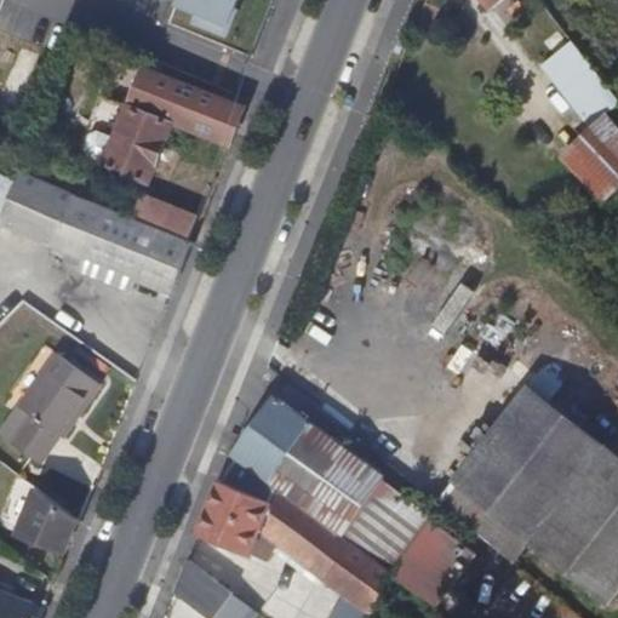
[(175,0),(172,6),(194,16),(190,23),(225,38),(238,11),(233,9),(236,0),(175,0)]
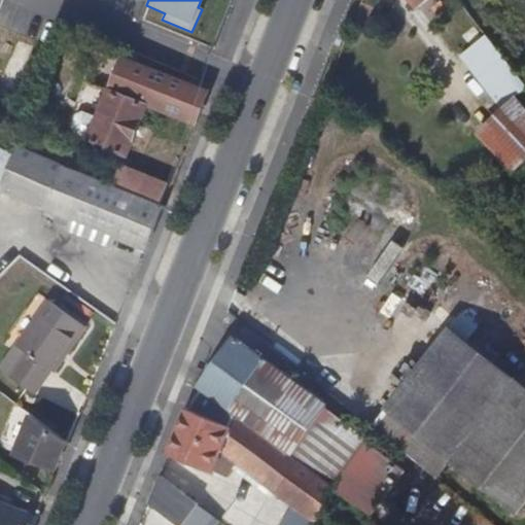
[(363,24),(371,5),(360,0),(353,19),(363,24)]
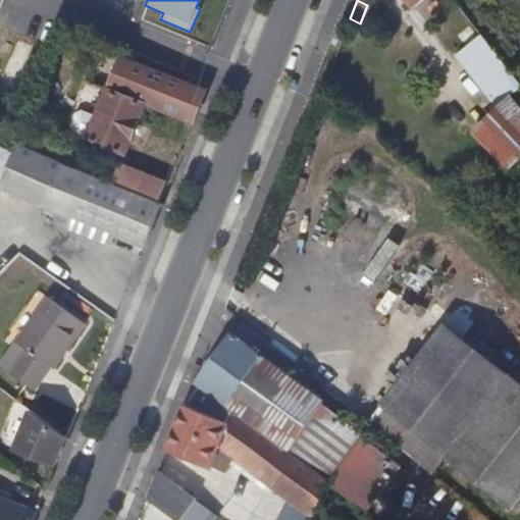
[(474,65),(490,50),(478,36),(461,49),(474,65)]
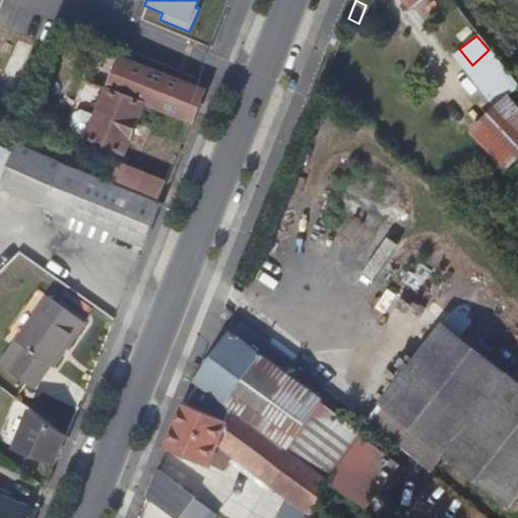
[(502,66),(489,50),(472,65),(486,80),(489,77),(502,66)]
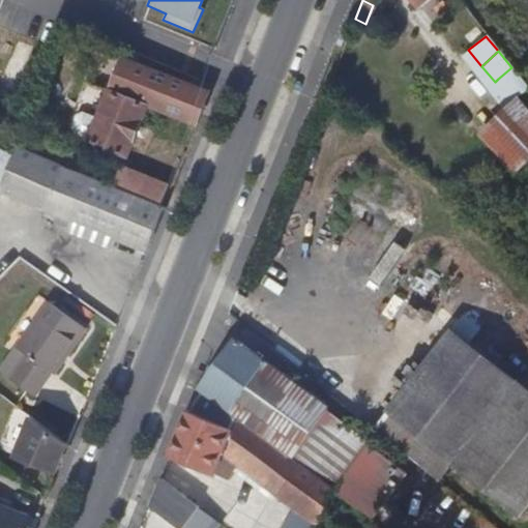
[(97,119),(88,142),(125,157),(146,101),(196,122),(207,93),(195,88),(121,58),(97,119)]
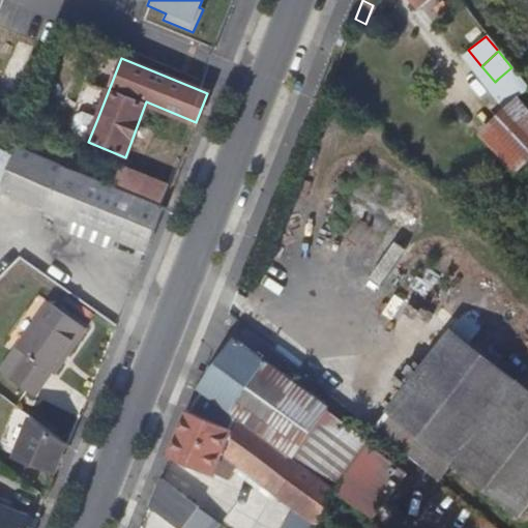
[(516,100),(517,99),(518,100),(527,92),(527,88),(511,67),(498,79),(516,100)]
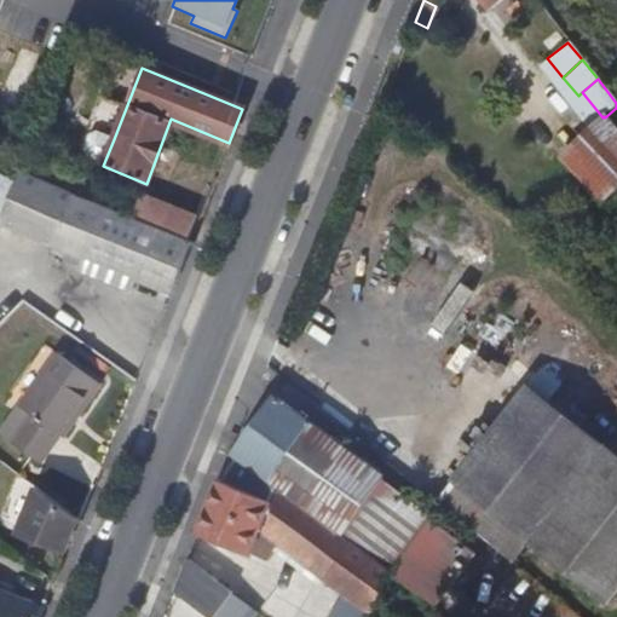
[(616,186),(616,130),(605,117),(604,116),(603,117),(571,146),(558,159),(601,202),(616,186)]
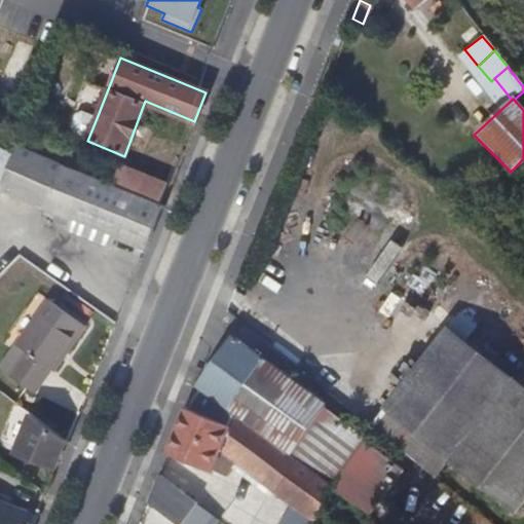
[(74,136),(87,141),(97,118),(81,111),(75,114),(70,126),(74,136)]
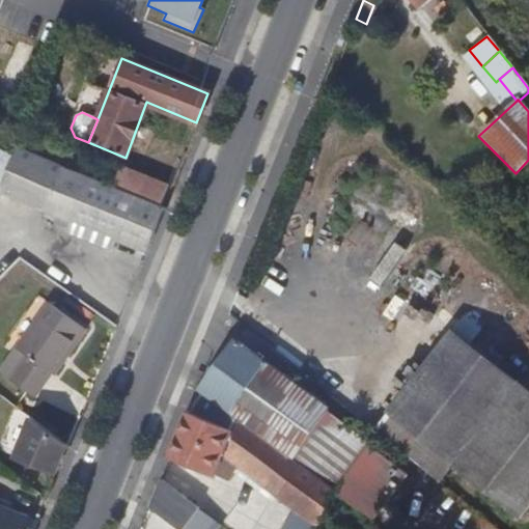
[(0,187),(17,157),(0,147),(0,187)]
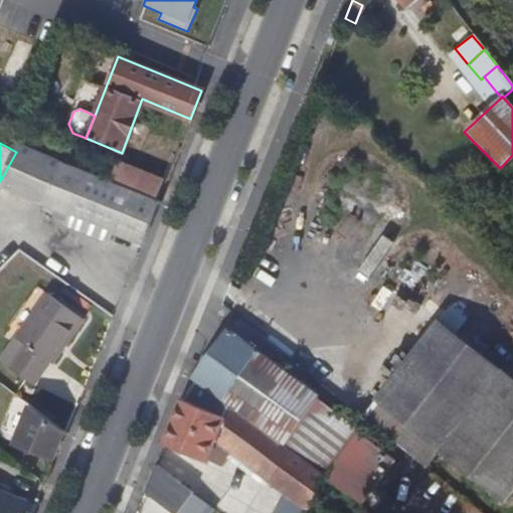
[(16,152),(0,181),(0,187),(45,205),(61,163),(20,145),(16,152)]
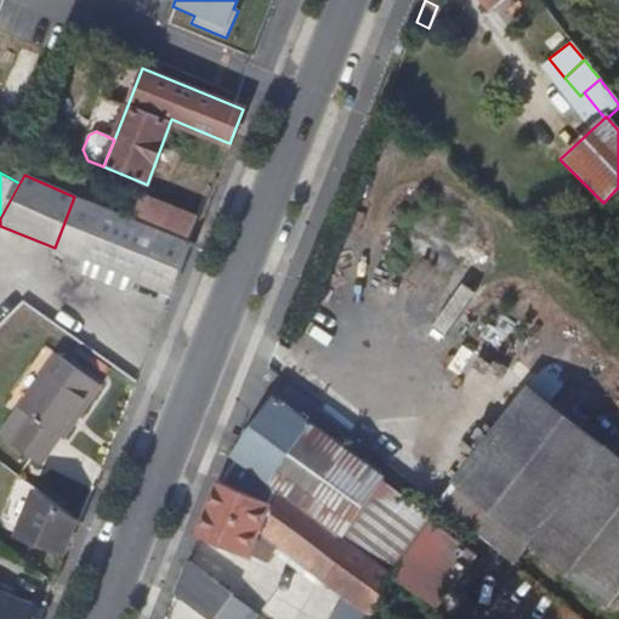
[(185,240),(193,220),(136,196),(128,217),(185,240)]
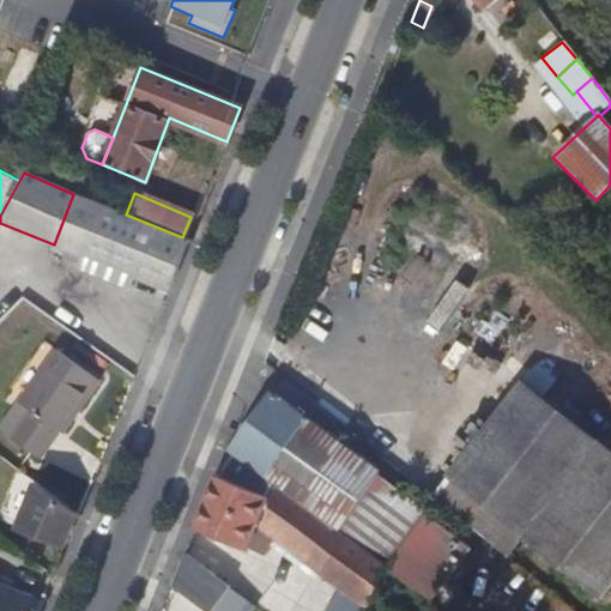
[(73,194),(54,244),(66,249),(83,255),(78,267),(127,288),(133,274),(167,289),(187,239),(182,237),(126,215),(89,200),(73,194)]
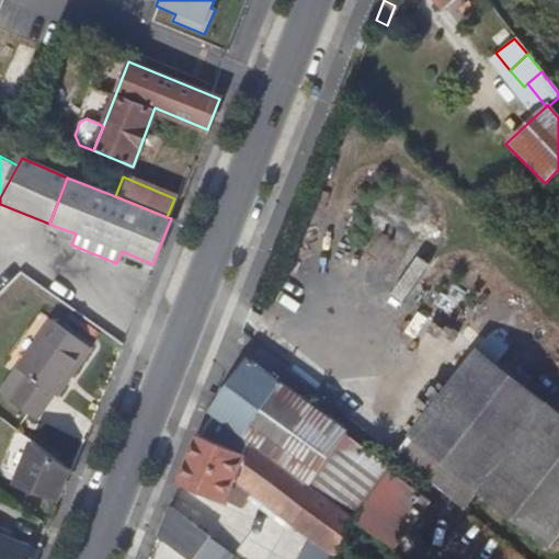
[(54,396),(88,348),(48,319),(14,367),(24,374),(7,400),(33,419),(52,394),(54,396)]
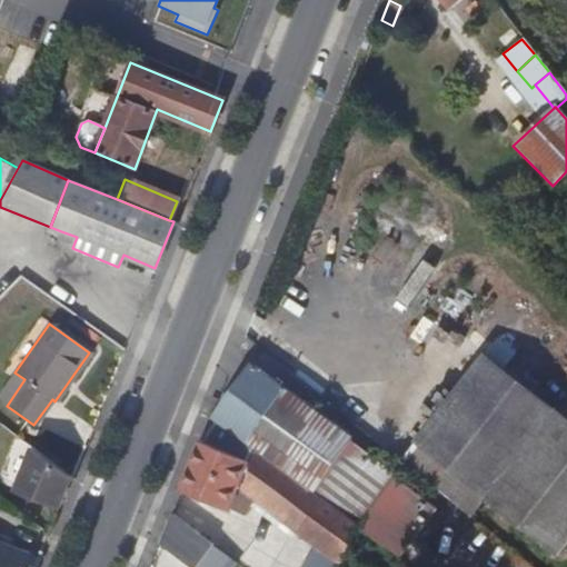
[(396,331),(388,348),(411,359),(419,342),(396,331)]
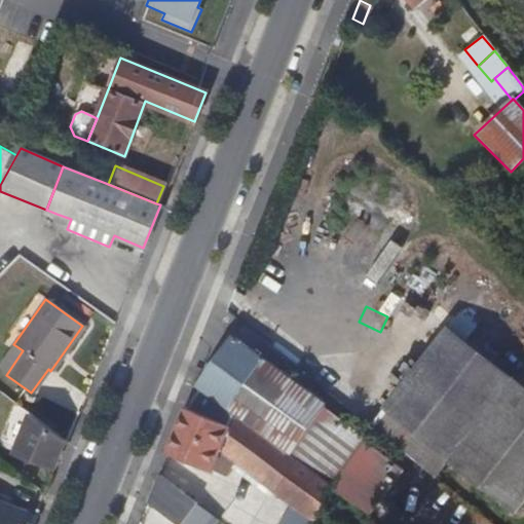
[(523,375),(519,372),(511,381),(445,326),(379,405),(443,457),(510,512),(523,493),(523,375)]
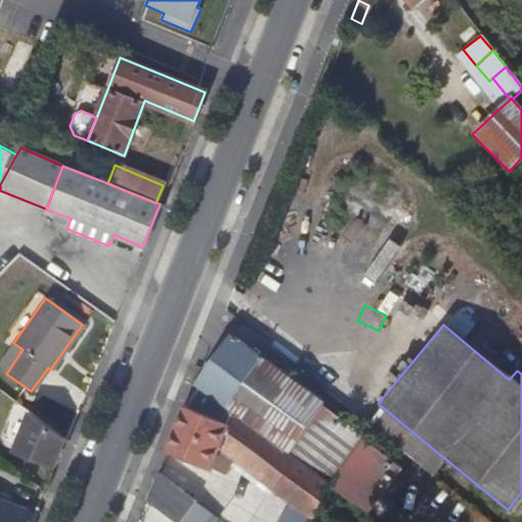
[(322,400),(234,337),(200,387),(287,450),(322,400)]
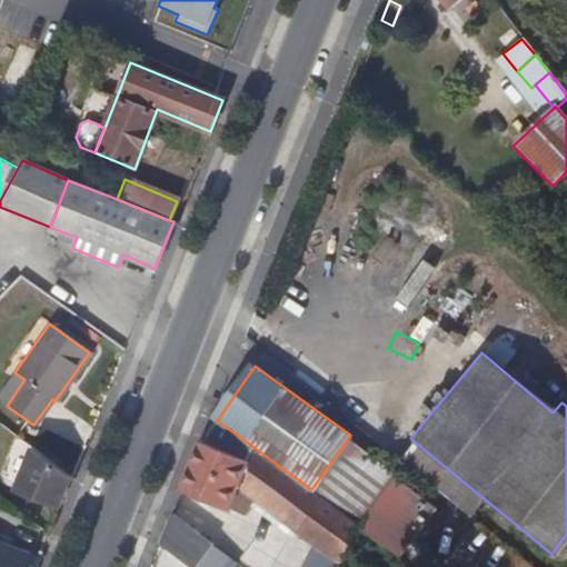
[(252,449),(216,424),(204,443),(246,460),(252,449)]
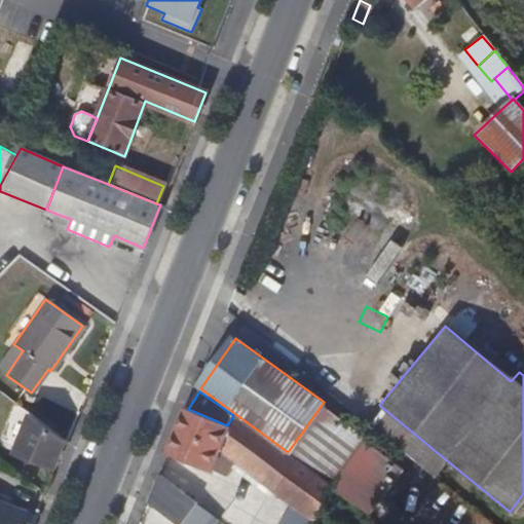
[(443,457),(379,405),(364,423),(428,475),(443,457)]
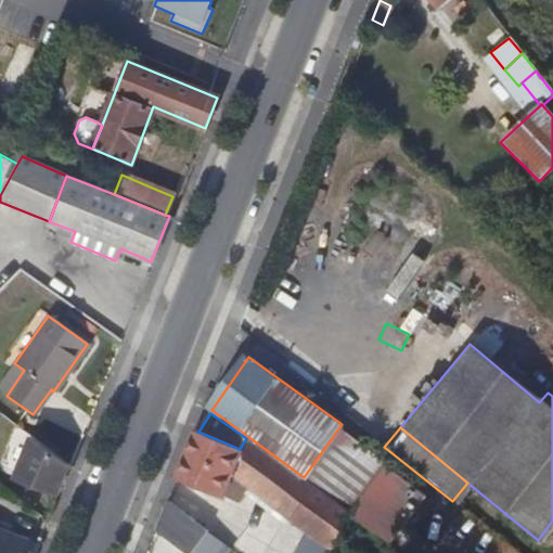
[(223,494),(232,475),(242,450),(240,449),(198,432),(195,431),(177,476),(223,494)]
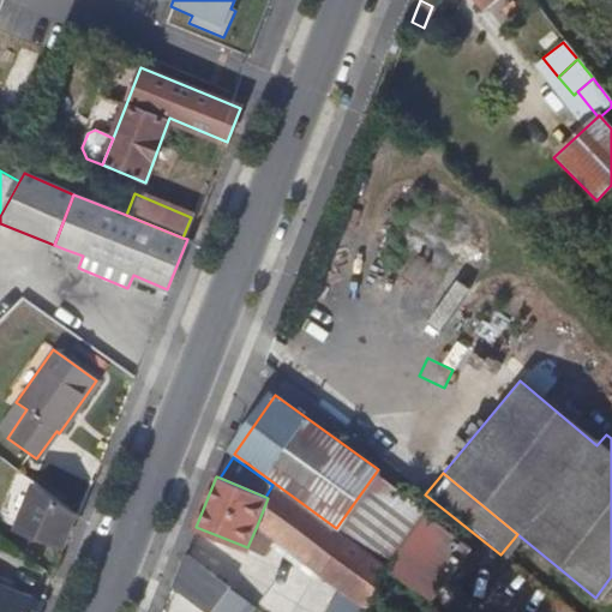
[(64,547),(77,515),(35,484),(21,519),(43,528),(40,537),(64,547)]
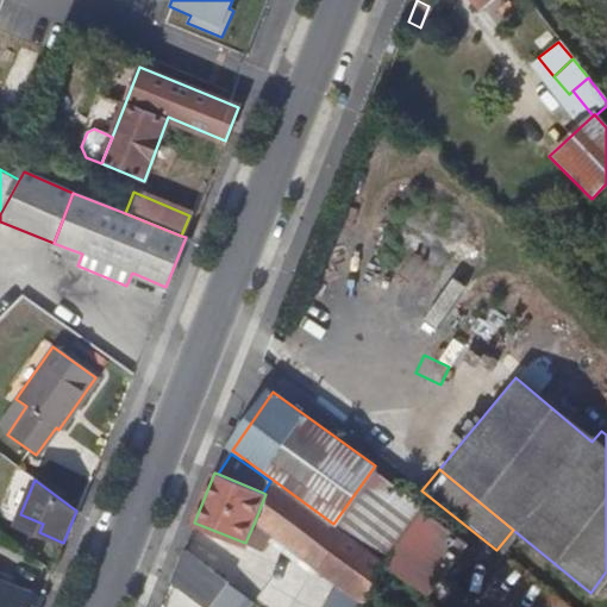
[(270,481),(263,493),(266,494),(255,521),(364,605),(382,563),(343,534),(270,481)]
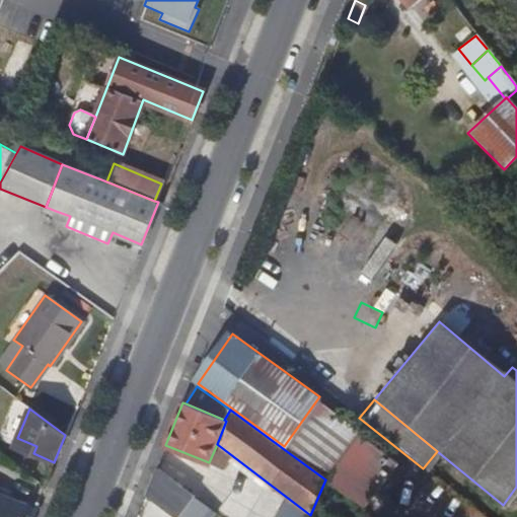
[(172,516),(189,494),(156,470),(145,497),(172,516)]
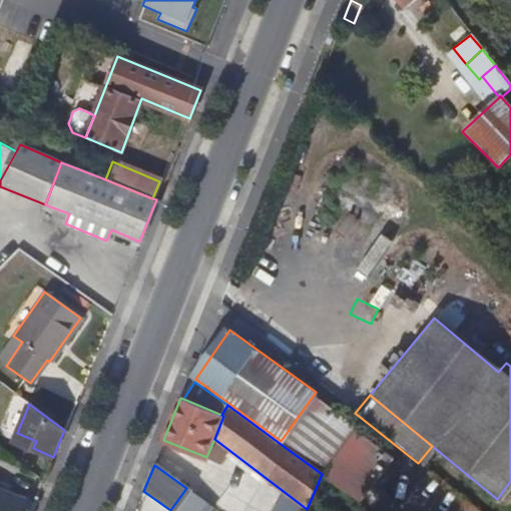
[(26,510),(23,510),(27,500),(0,489),(0,510),(26,510)]
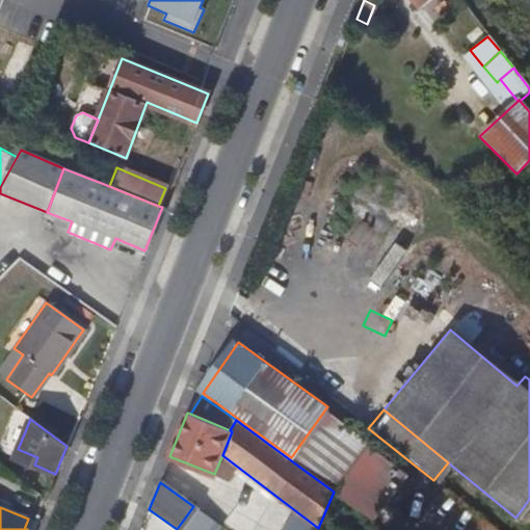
[(375,529),(376,529),(375,529),(352,529),(339,521),(333,529),(375,529)]
